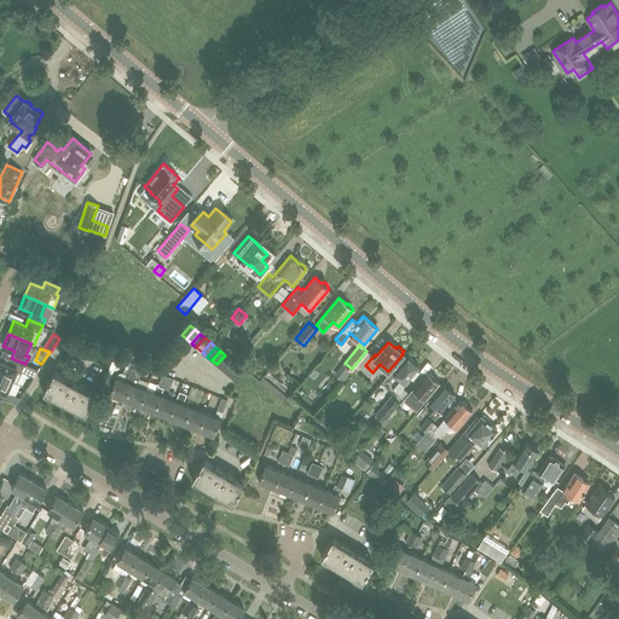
[(362,369),(365,365),(372,357),(368,352),(357,364),(362,369)]
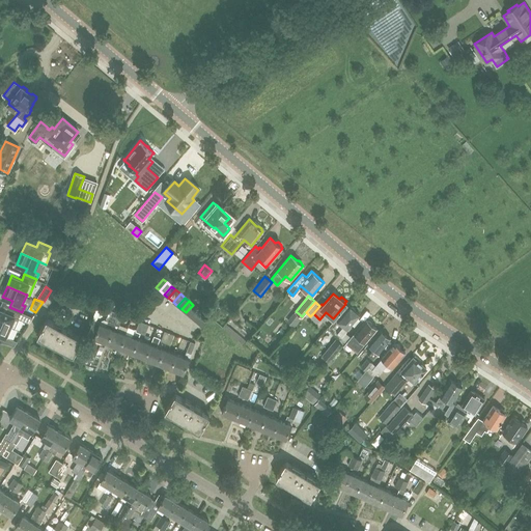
[(197,308),(193,305),(186,312),(190,316),(197,308)]
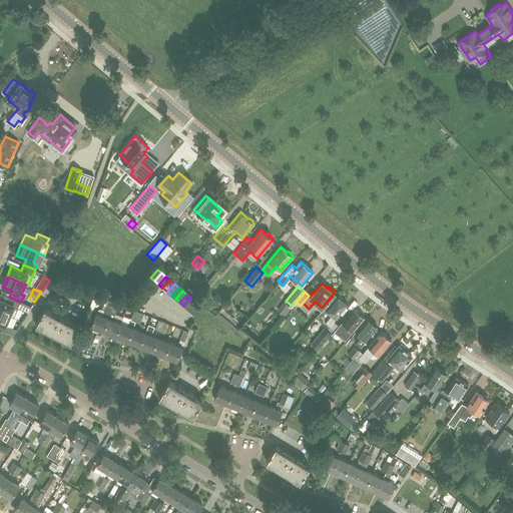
[(331,324),(340,313),(342,315),(346,310),(344,308),(347,304),(343,300),(343,298),(340,296),(338,297),(337,296),(326,309),(331,313),(326,319),(331,324)]
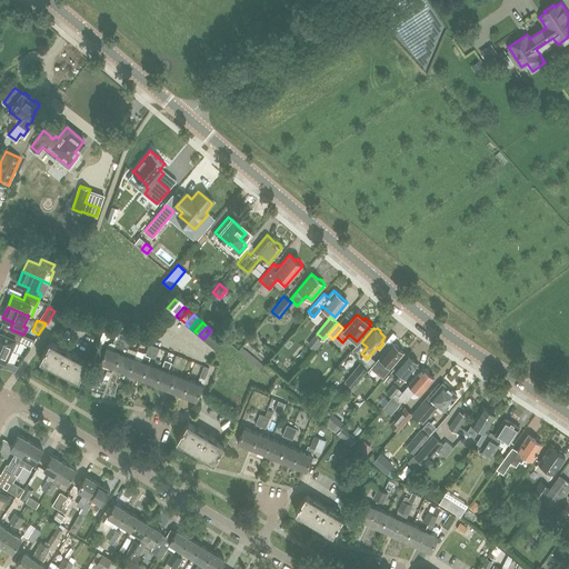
[(0,331),(0,345),(10,349),(13,350),(16,351),(23,335),(10,329),(8,335),(0,331)]
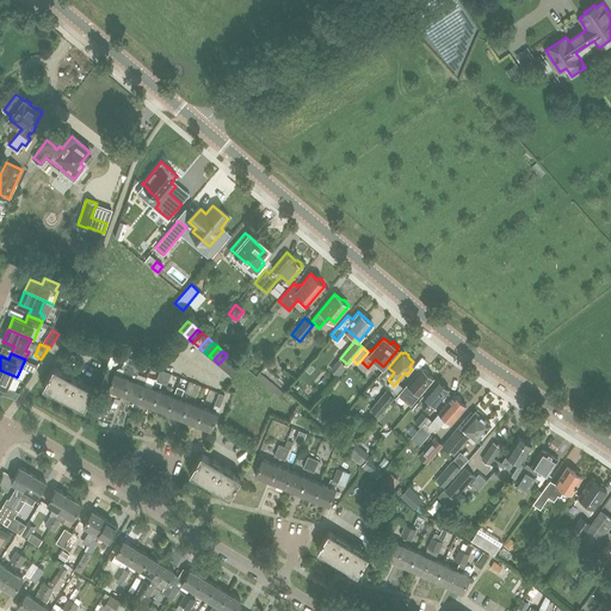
[(232,358),(227,355),(218,364),(223,368),(232,358)]
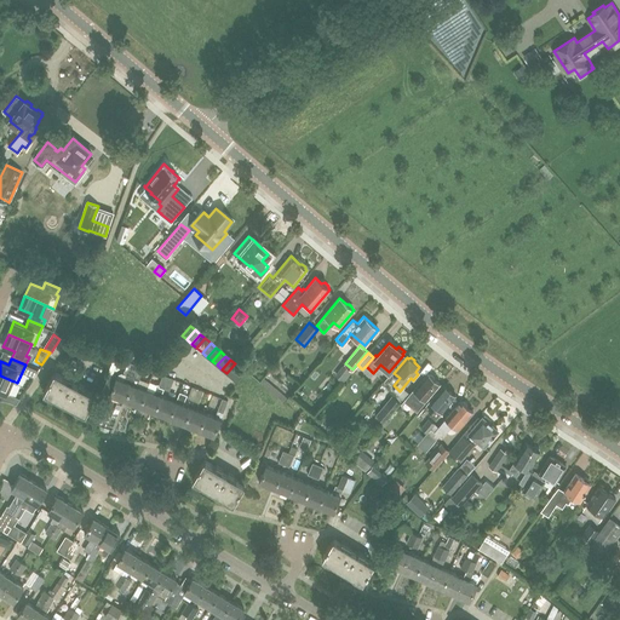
[(125,401),(132,383),(136,375),(139,365),(138,365),(133,363),(128,374),(127,373),(125,380),(108,373),(102,391),(125,401)]
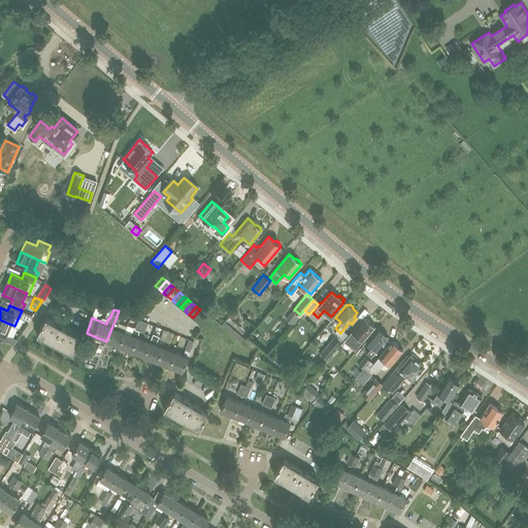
[(193,318),(197,322),(204,314),(200,309),(193,318)]
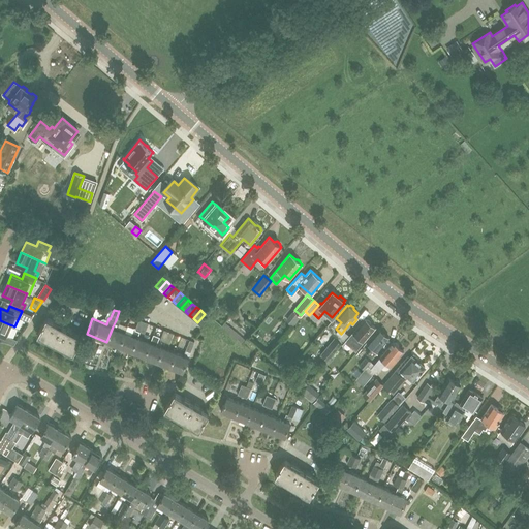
[(119,311),(116,320),(120,321),(126,324),(130,315),(119,311)]
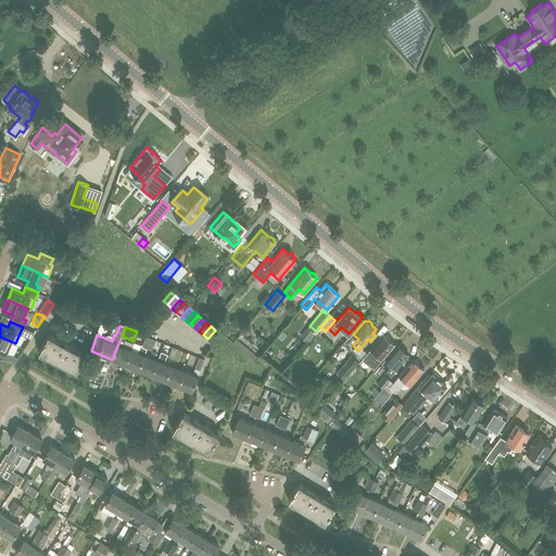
[(213,342),(219,335),(215,330),(207,339),(213,342)]
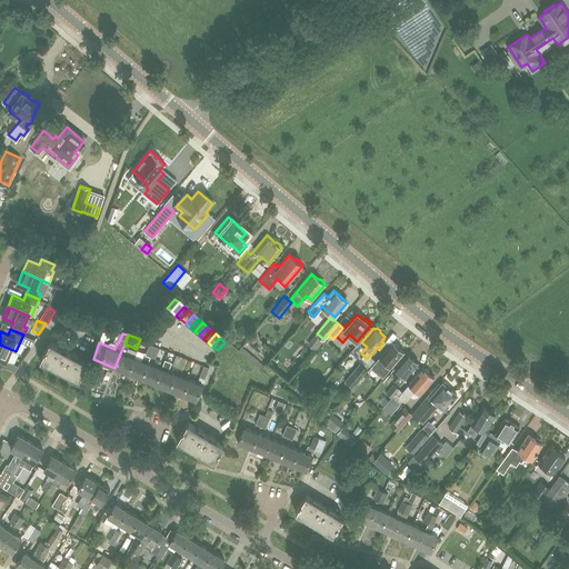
[(78,379),(88,361),(50,341),(40,359),(78,379)]
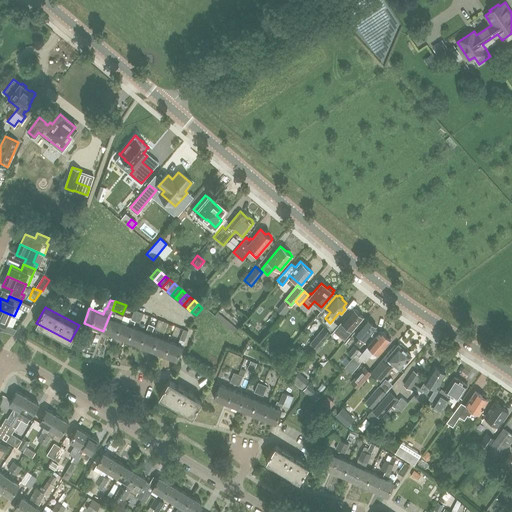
[(345,338),(348,335),(363,316),(359,313),(358,311),(356,309),(354,309),(353,308),(341,322),(335,329),(340,334),(345,338)]
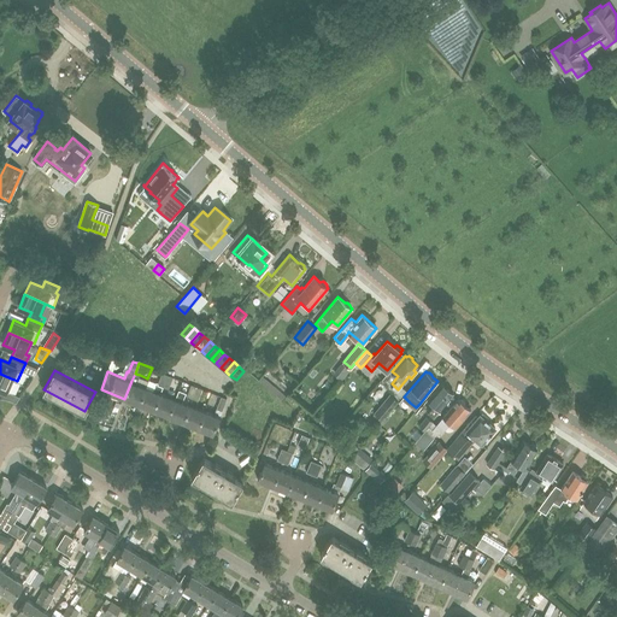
[(140,404),(154,410),(162,393),(160,393),(164,386),(169,388),(174,376),(163,372),(158,382),(157,382),(154,389),(146,387),(140,404)]
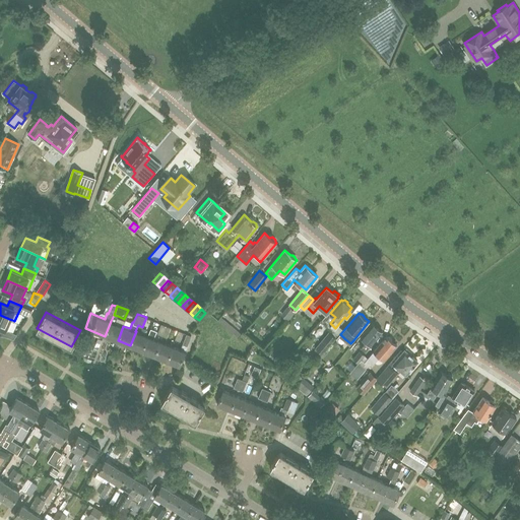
[(7,336),(13,338),(15,334),(7,330),(12,320),(9,319),(0,315),(0,327),(1,328),(0,331),(0,334),(7,336)]
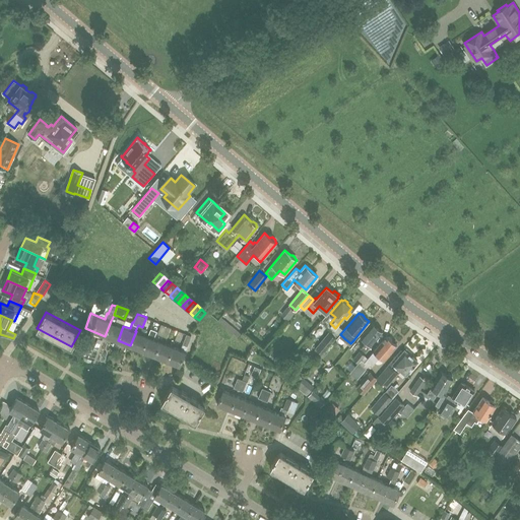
[(111,321),(105,336),(118,340),(123,326),(115,323),(118,316),(114,315),(111,321)]
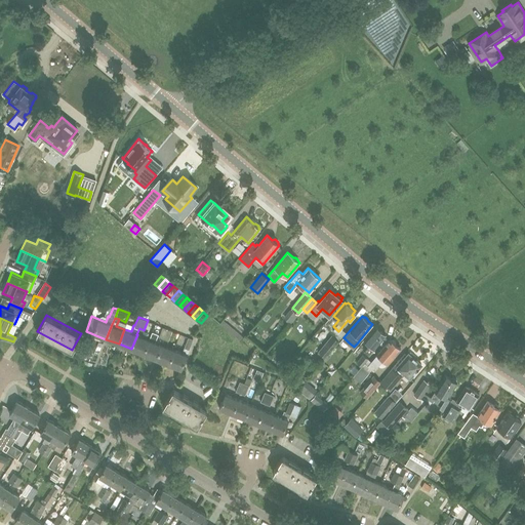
[(369,353),(386,334),(375,325),(364,339),(367,341),(363,347),(369,353)]
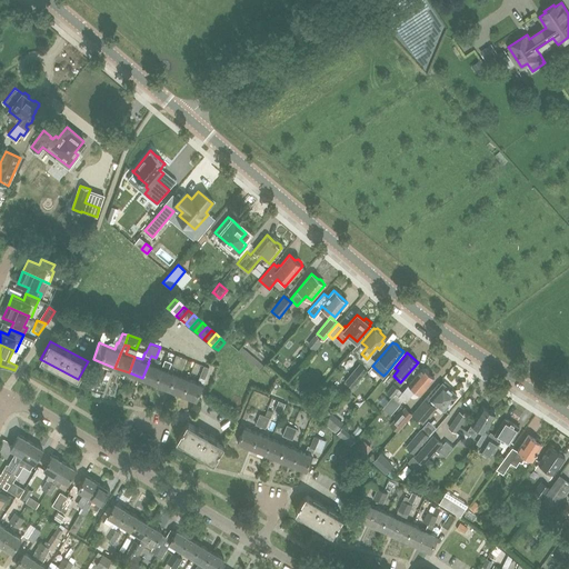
[(187,358),(177,355),(172,365),(182,369),(187,358)]
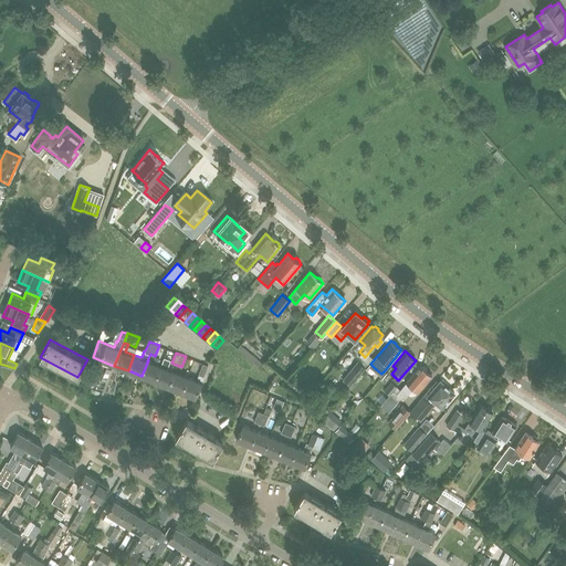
[(155,381),(168,387),(175,371),(168,368),(171,359),(165,357),(161,365),(161,366),(155,381)]
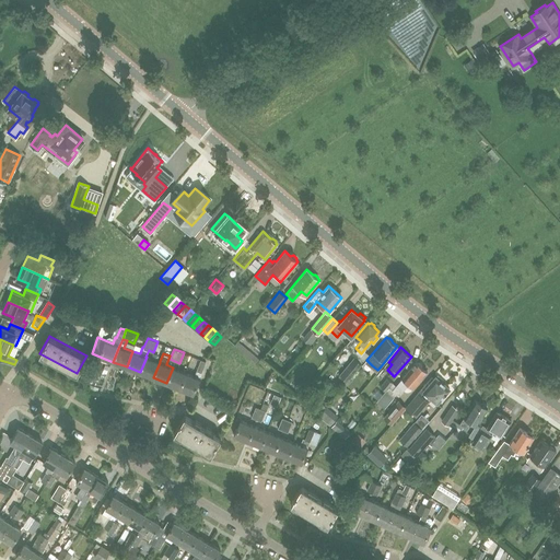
[(160,362),(160,361),(147,357),(140,372),(153,377),(160,362)]
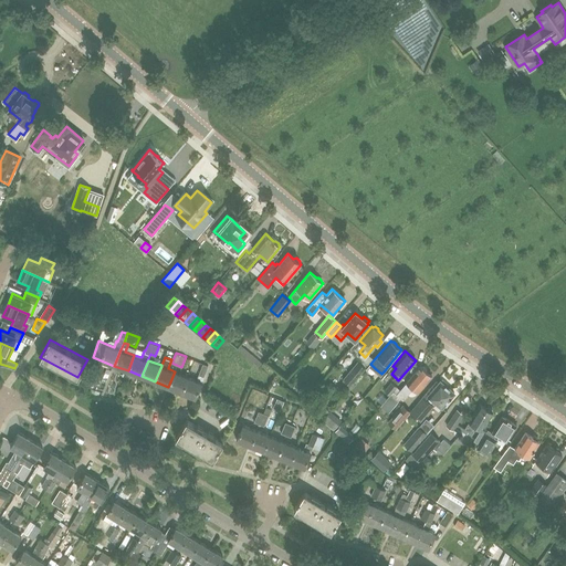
[(352,385),(366,367),(358,360),(344,378),(352,385)]
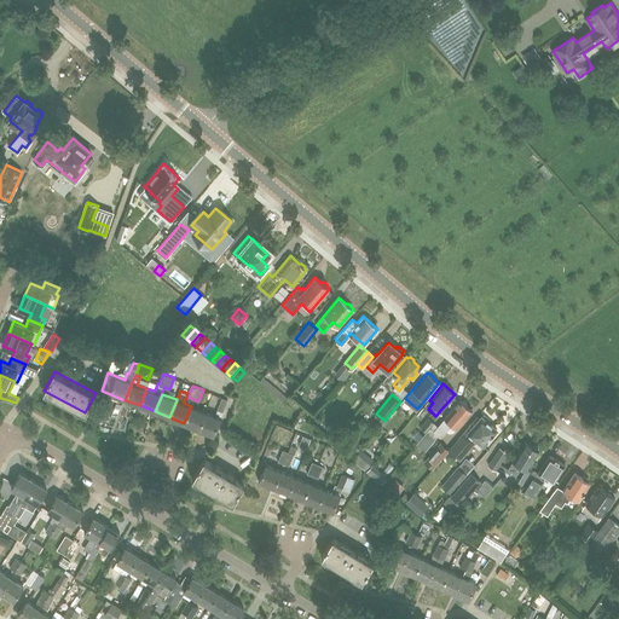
[(223,411),(227,399),(223,397),(218,409),(223,411)]
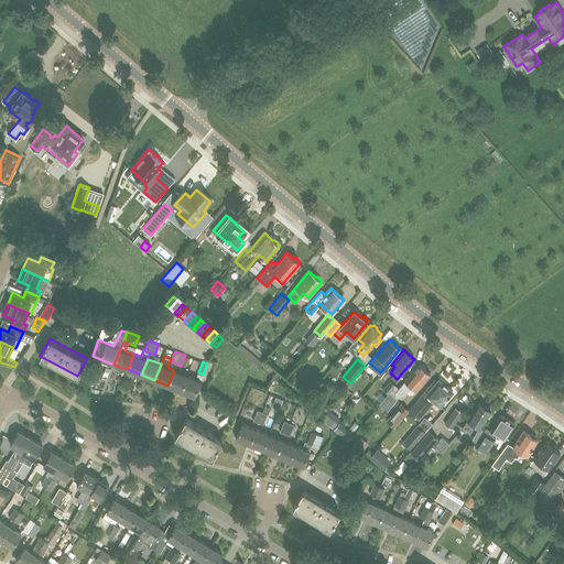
[(415,391),(416,390),(431,375),(425,370),(425,368),(422,365),(420,365),(419,364),(404,380),(405,380),(396,392),(402,398),(408,392),(409,393),(411,393),(413,393),(415,391)]
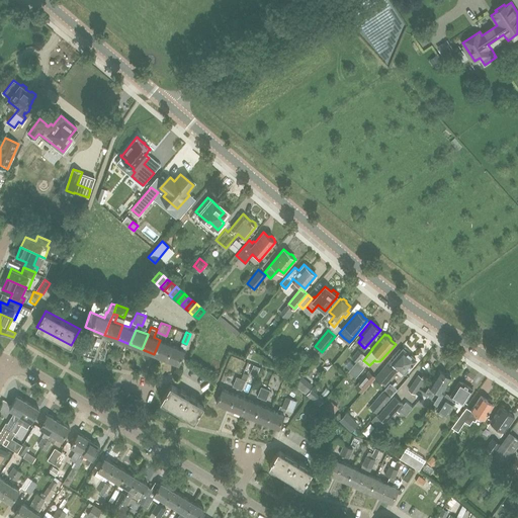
[(154,354),(166,359),(172,344),(160,340),(154,354)]
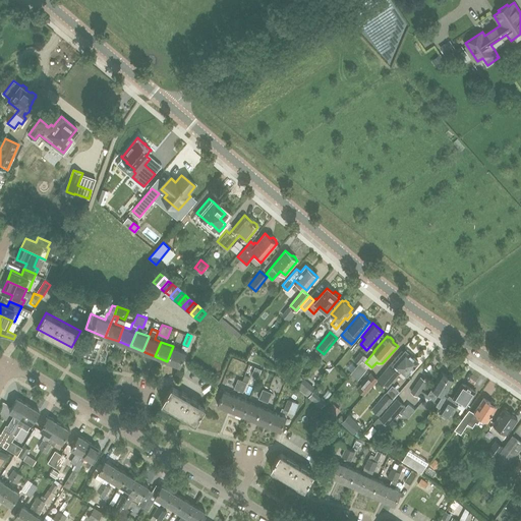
[(180,365),(185,351),(173,346),(167,361),(180,365)]
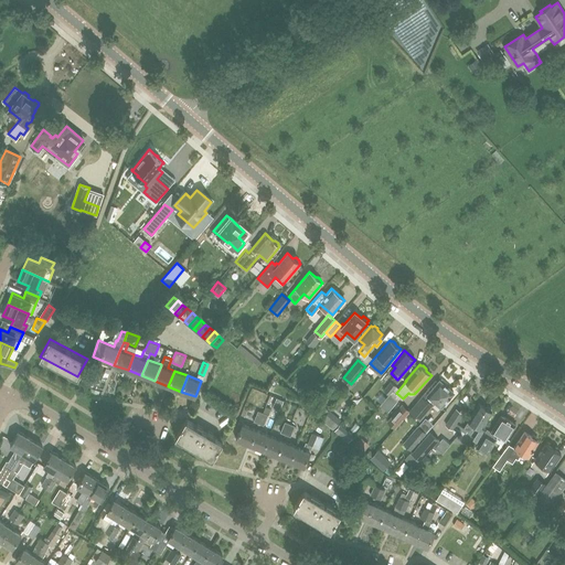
[(419,419),(433,404),(434,404),(436,401),(441,405),(454,391),(445,383),(446,382),(441,377),(439,380),(438,381),(436,380),(409,411),(419,419)]
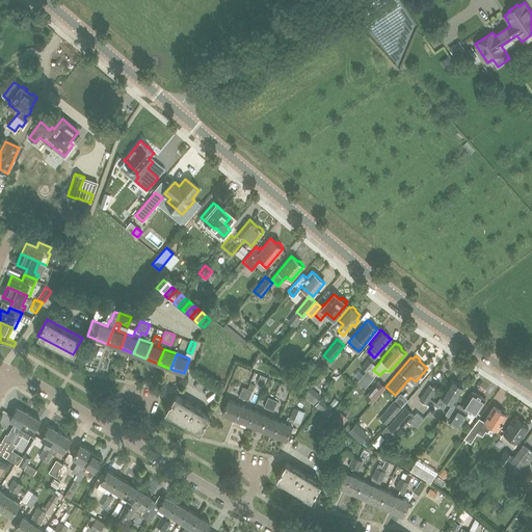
[(367,370),(373,363),(368,358),(362,366),(367,370)]
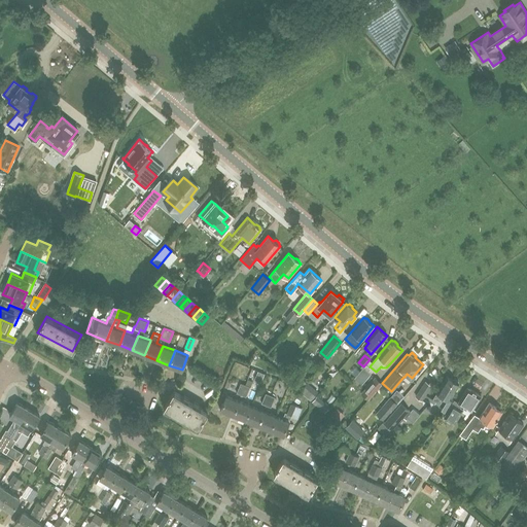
[(365,382),(372,370),(364,365),(358,378),(365,382)]
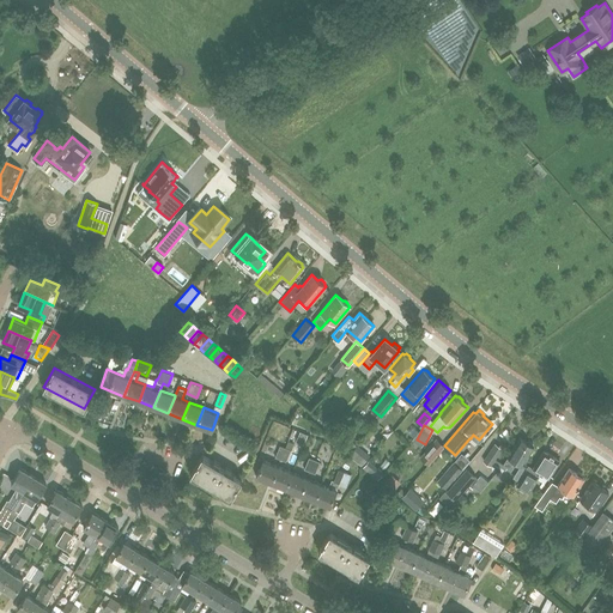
[(522,465),(534,447),(533,445),(533,442),(528,439),(526,441),(520,437),(503,463),(511,469),(516,461),(522,465)]
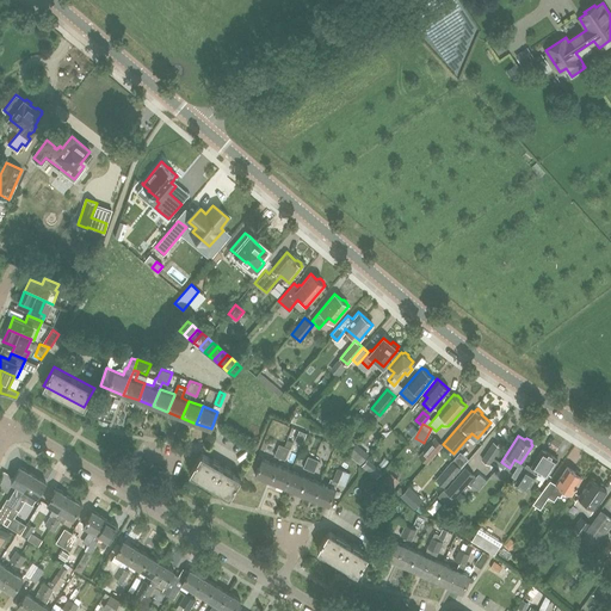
[(443,444),(434,437),(419,456),(427,462),(443,444)]
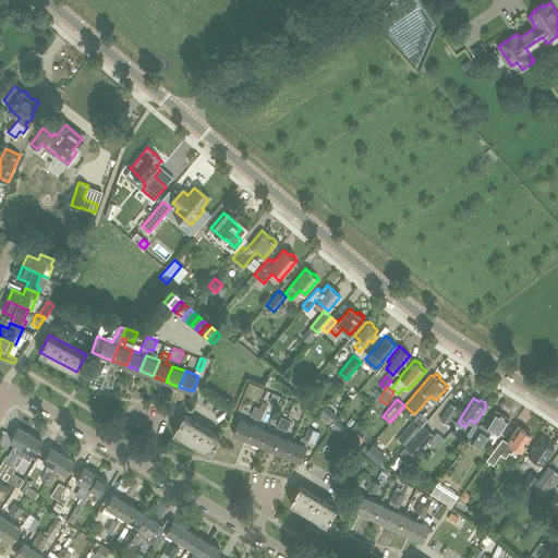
[(259,408),(255,417),(261,420),(265,410),(259,408)]
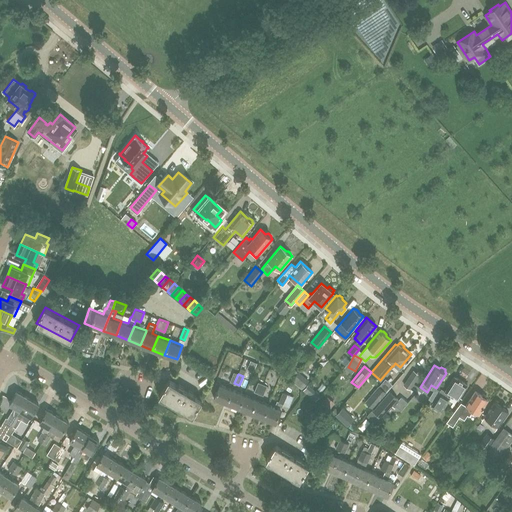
[(447,395),(448,392),(458,398),(467,384),(454,375),(445,390),(444,393),(440,390),(431,404),(441,411),(450,397),(447,395)]
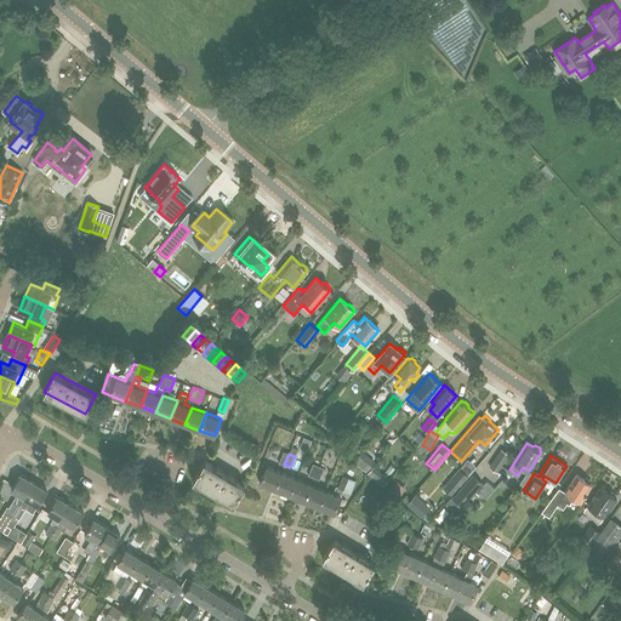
[(233,503),(245,484),(204,460),(193,479),(233,503)]
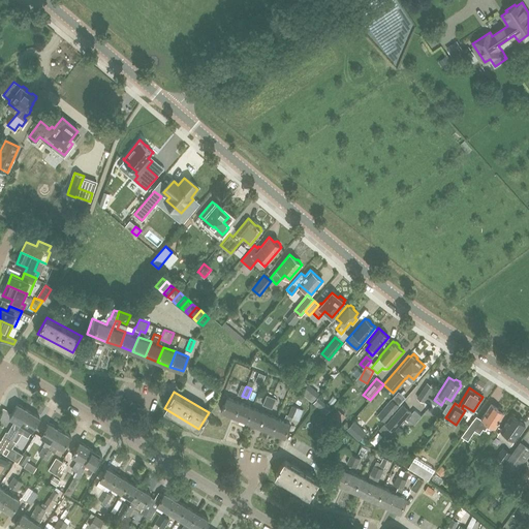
[(426,397),(418,393),(415,397),(423,402),(426,397)]
